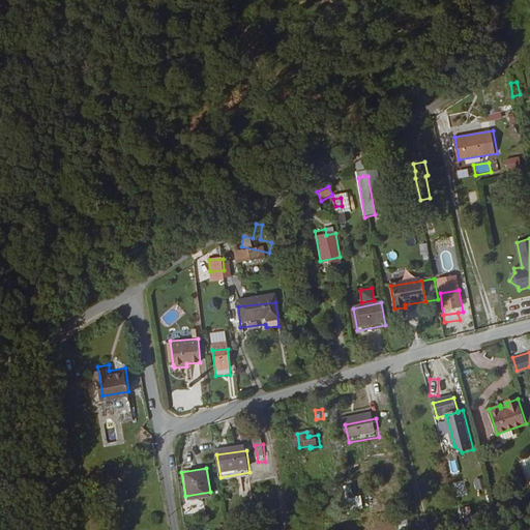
[(344,487),(347,499),(356,497),(353,484),(344,487)]
